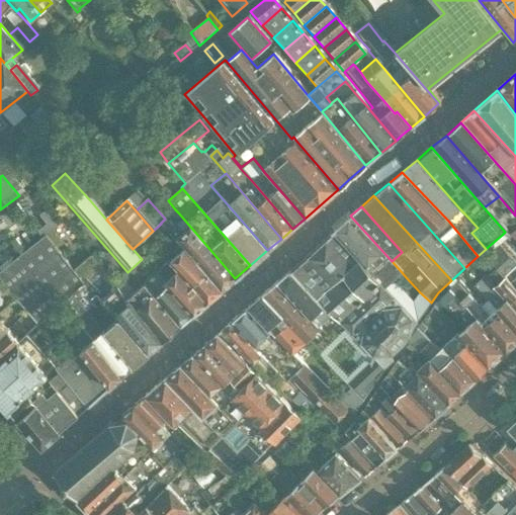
[(57,225),(45,209),(43,210),(37,215),(45,224),(35,231),(41,238),(45,235),(57,225)]
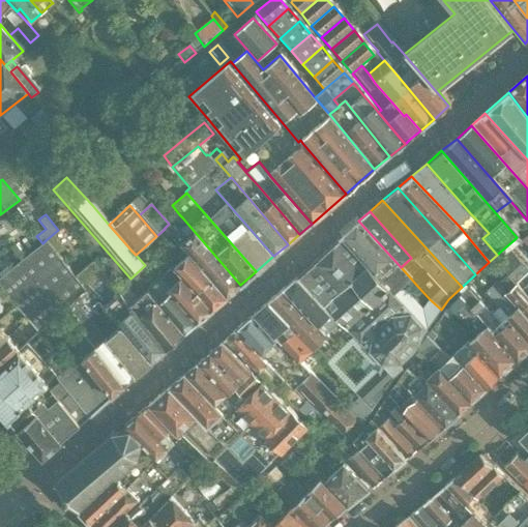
[(169,224),(164,229),(165,229),(181,247),(187,255),(226,298),(240,285),(182,217),(179,214),(174,218),(179,225),(180,224),(184,228),(178,233),(169,224)]
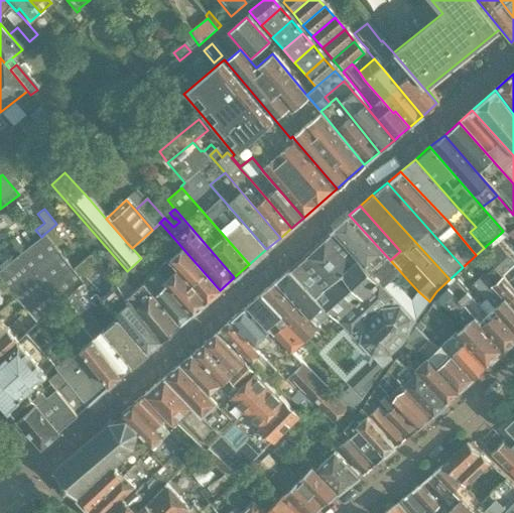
[(349,215),(331,232),(413,323),(429,301),(418,291),(409,303),(392,283),(390,284),(388,281),(396,274),(402,280),(405,277),(399,270),(390,260),(349,215)]
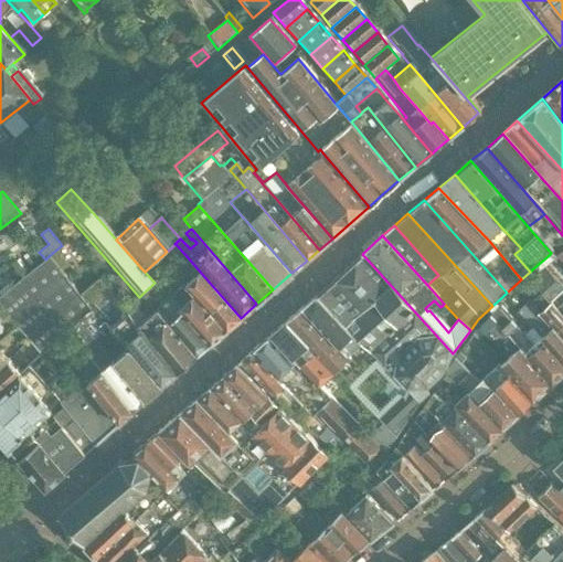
[(362,254),(316,297),(360,345),(393,379),(404,390),(417,404),(427,394),(424,391),(438,378),(453,353),(362,254)]
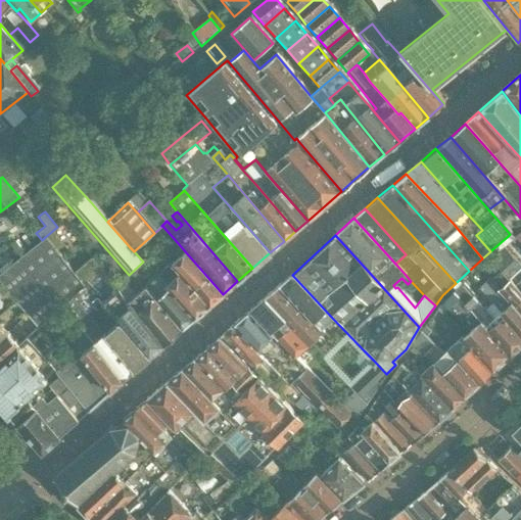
[(0,313),(10,304),(15,304),(37,330),(62,305),(72,297),(84,288),(83,286),(73,274),(72,275),(58,258),(60,257),(45,237),(42,240),(30,250),(21,257),(0,275),(0,284),(0,313)]
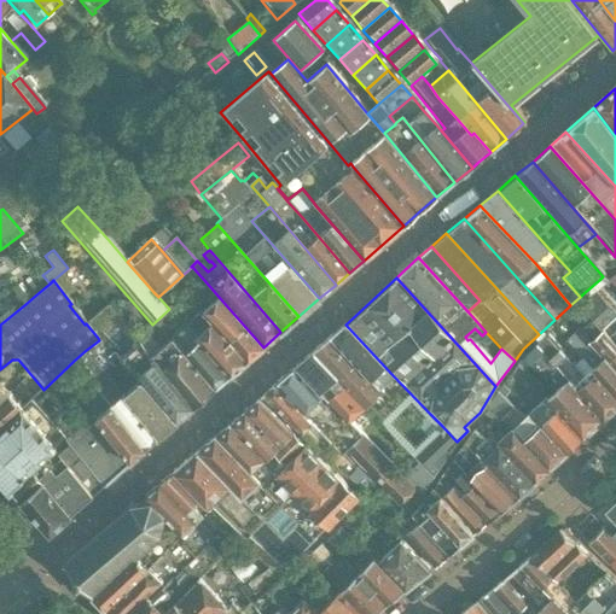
[(18,291),(27,302),(35,296),(27,285),(18,291)]
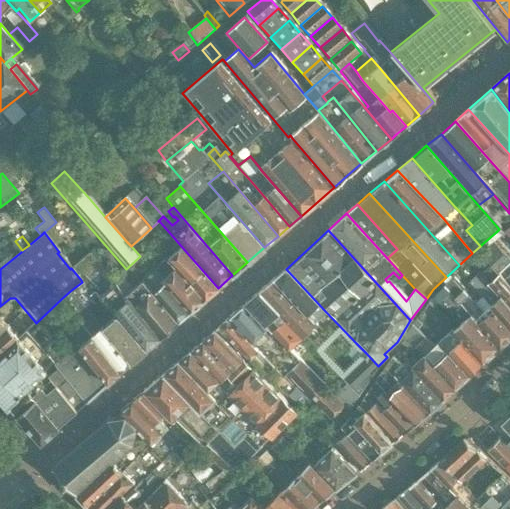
[(509,265),(509,264),(506,259),(498,251),(492,244),(486,249),(484,251),(479,255),(482,258),(493,271),(498,276),(509,265)]
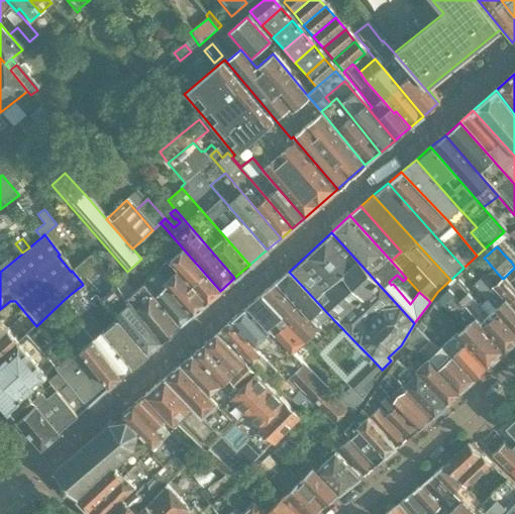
[(183,248),(169,262),(185,280),(206,303),(220,291),(183,248)]
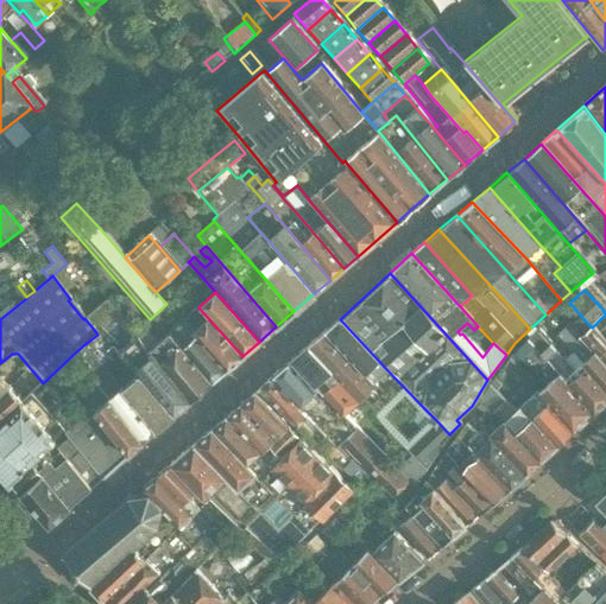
[(106,302),(84,318),(96,332),(101,328),(113,343),(172,417),(189,401),(149,353),(137,338),(136,338),(132,335),(106,302)]
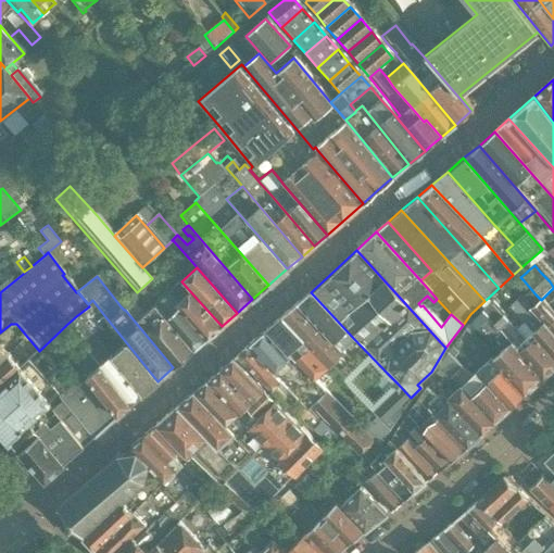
[(170,290),(166,293),(205,339),(210,336),(222,326),(199,301),(181,281),(180,280),(170,290)]
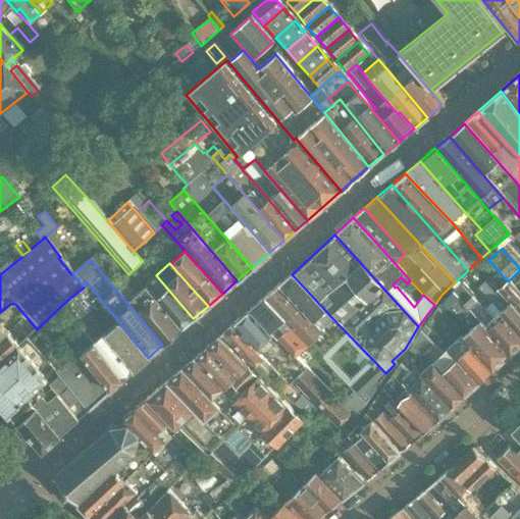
[(491,263),(485,269),(492,277),(487,282),(519,316),(519,296),(513,288),(508,281),(503,276),(491,263)]
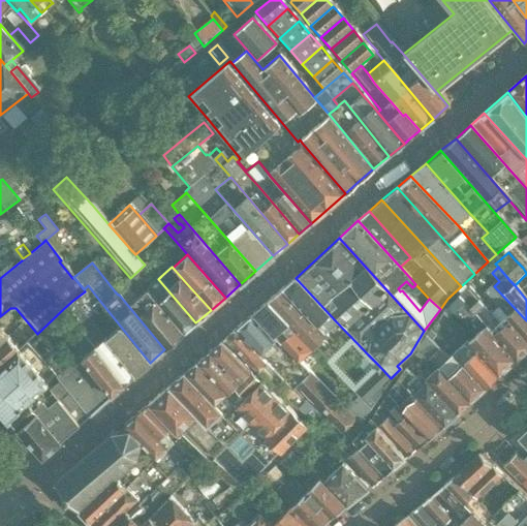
[(296,278),(282,289),(323,335),(337,322),(296,278)]
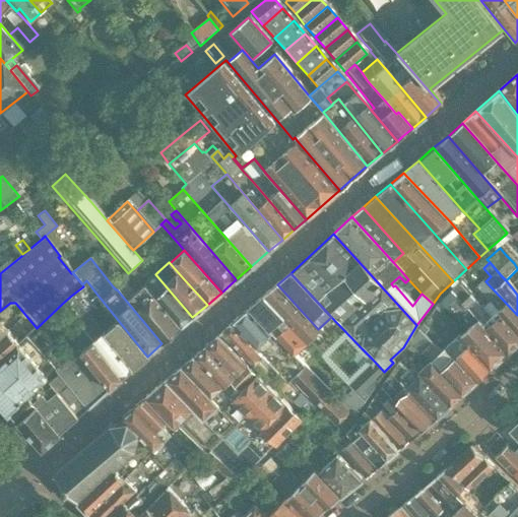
[(155,274),(143,285),(180,329),(181,328),(181,327),(192,317),(155,274)]
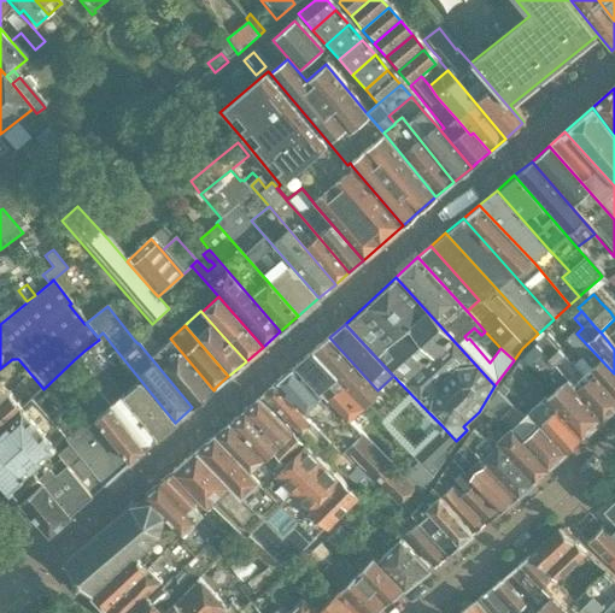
[(574,331),(563,342),(580,360),(590,370),(614,398),(614,373),(577,334),(574,331)]
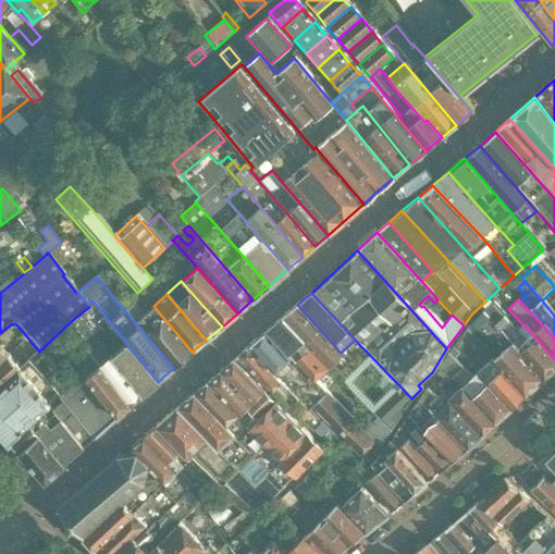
[(89,307),(76,317),(101,344),(143,395),(158,382),(103,315),(93,300),(88,305),(89,307)]
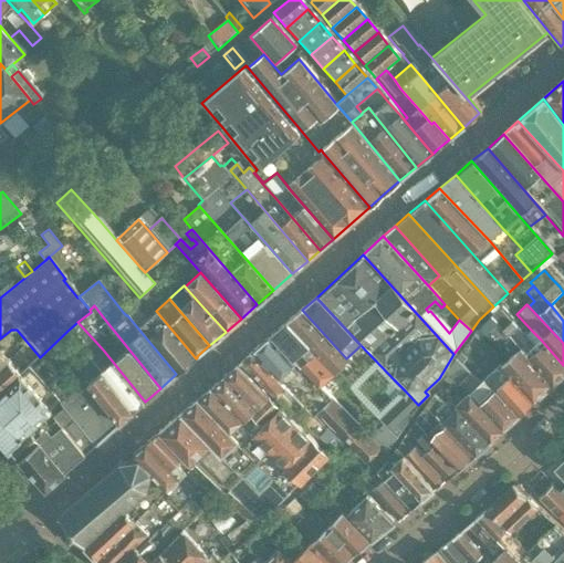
[(302,310),(285,323),(333,375),(350,362),(346,358),(302,310)]
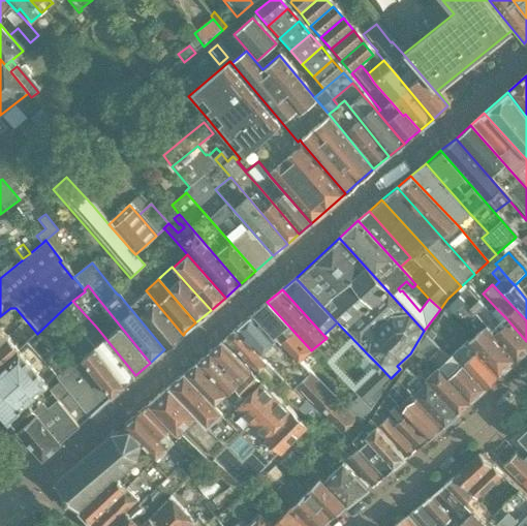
[(467,289),(458,298),(516,360),(526,348),(526,341),(505,317),(497,309),(489,317),(476,302),(477,301),(467,289)]
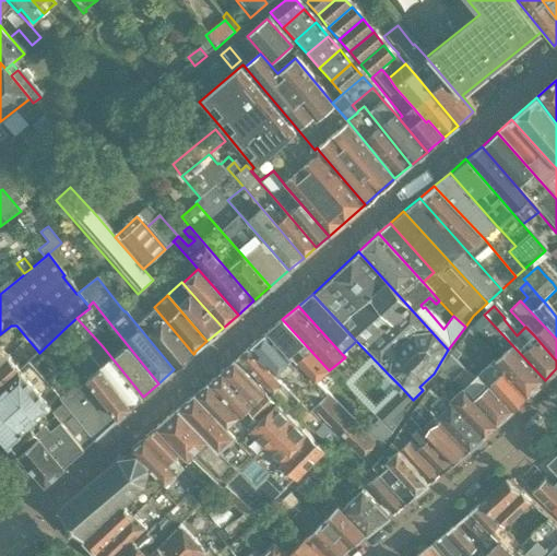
[(143,318),(137,324),(174,369),(188,357),(188,358),(189,357),(193,354),(154,307),(151,311),(143,318)]
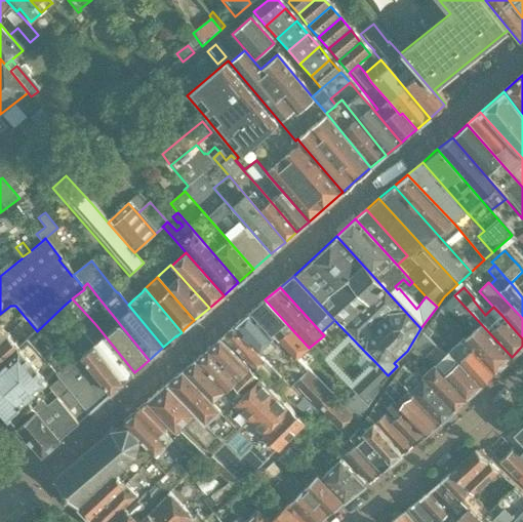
[(454,295),(444,306),(463,324),(466,321),(475,330),(465,339),(494,373),(512,357),(454,295)]
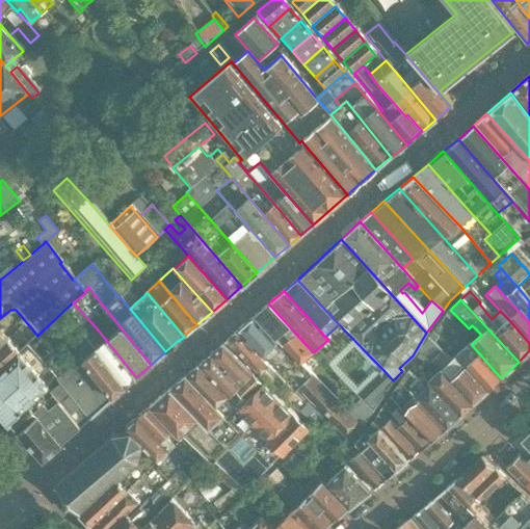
[(73,302),(63,311),(84,337),(125,388),(136,377),(97,328),(73,302)]
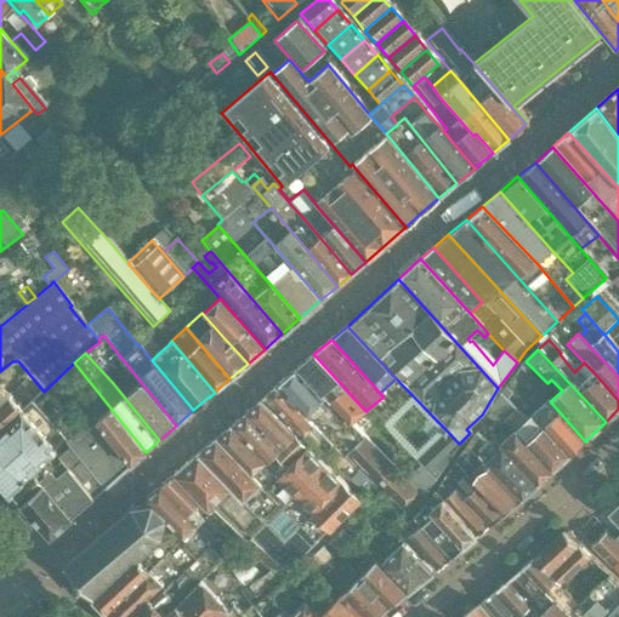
[(313,354),(296,369),(323,398),(324,398),(327,401),(348,426),(350,426),(365,411),(313,354)]
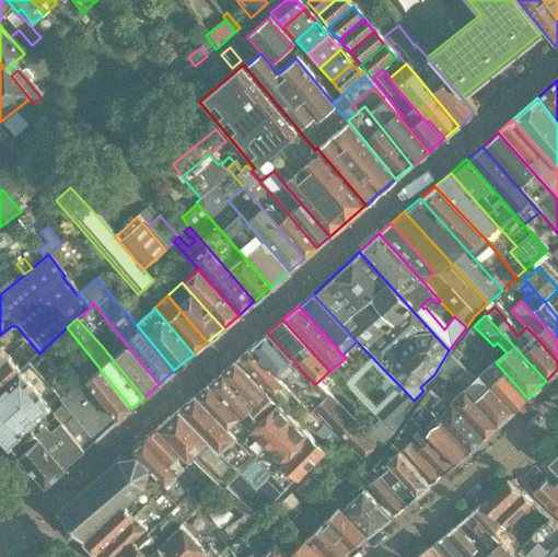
[(267,333),(250,349),(285,387),(303,407),(309,413),(312,409),(326,396),(315,384),(314,384),(294,362),(292,359),(291,359),(267,333)]
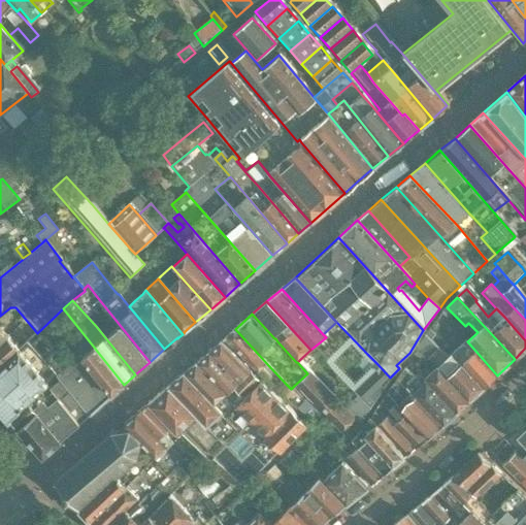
[(235,329),(224,338),(274,389),(276,392),(286,384),(268,365),(235,329)]
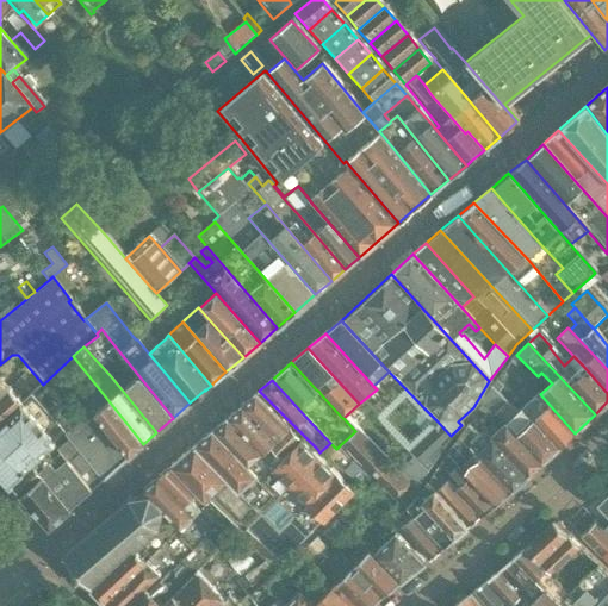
[(489,389),(482,403),(490,411),(501,422),(504,425),(515,414),(496,394),(501,387),(495,382),(489,389)]
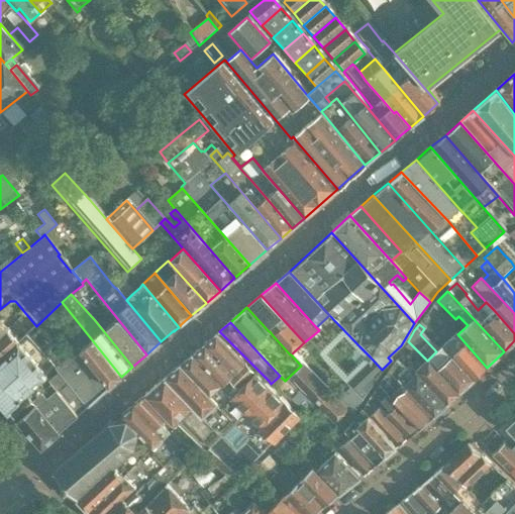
[(82,327),(70,337),(78,347),(109,387),(121,377),(82,327)]
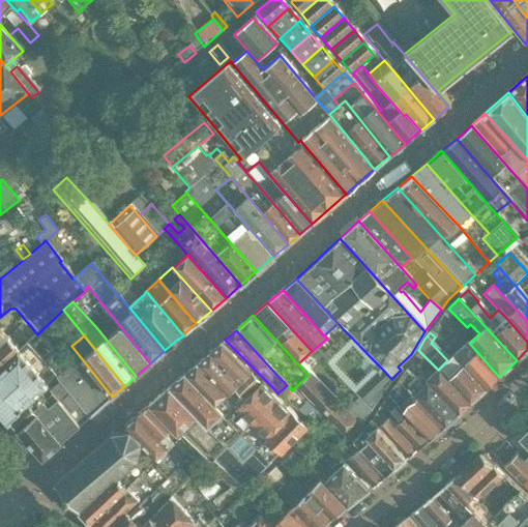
[(6,339),(0,344),(0,368),(19,352),(6,339)]
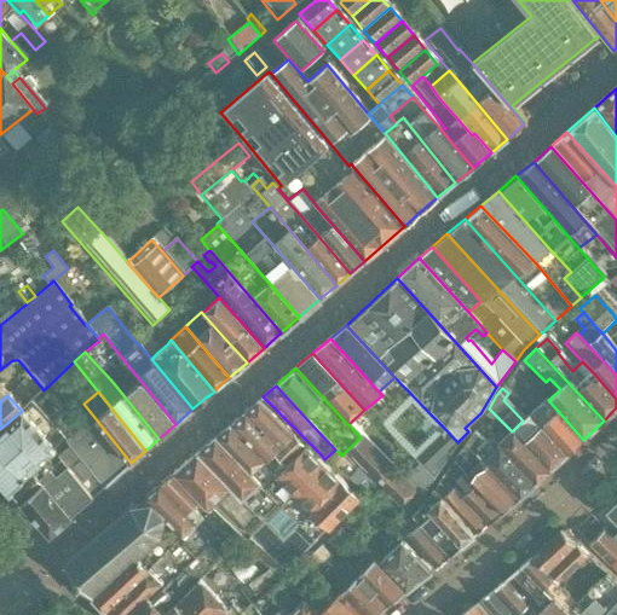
[(547,399),(529,416),(566,456),(583,440),(548,400),(547,399)]
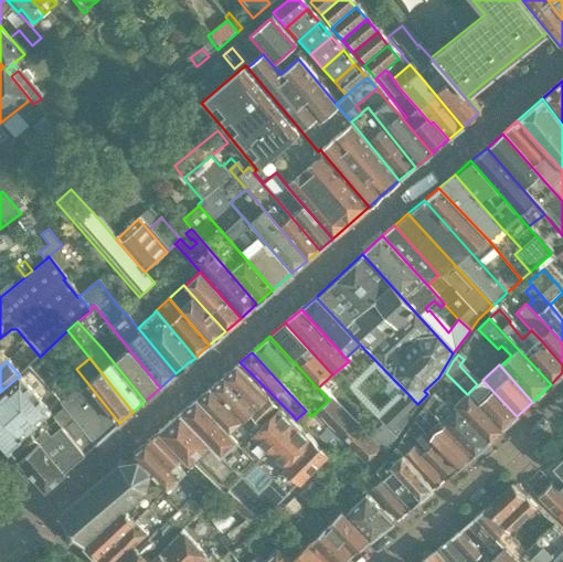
[(235,366),(210,389),(236,413),(233,416),(252,434),(258,426),(251,417),(251,411),(266,396),(235,366)]
